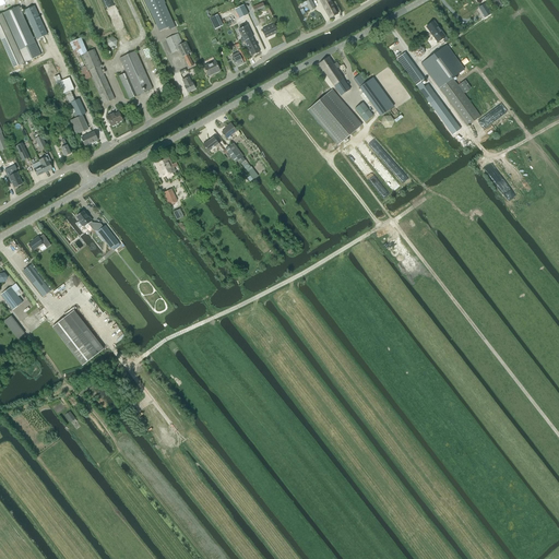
[(165,3),(163,0),(144,0),(150,10),(159,31),(168,26),(169,30),(175,27),(164,3),(165,3)]
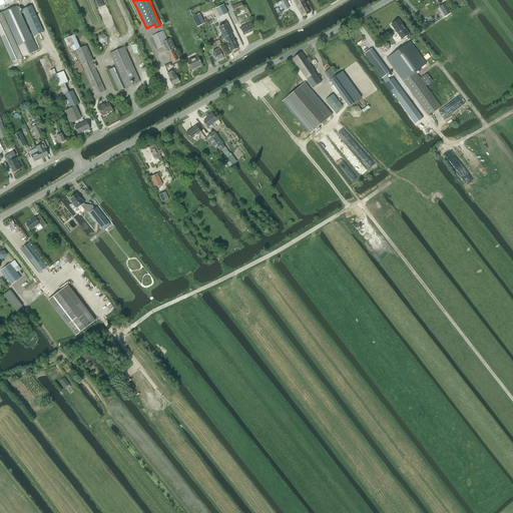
[(285,10),(290,7),(285,0),(284,0),(281,2),(285,10)]
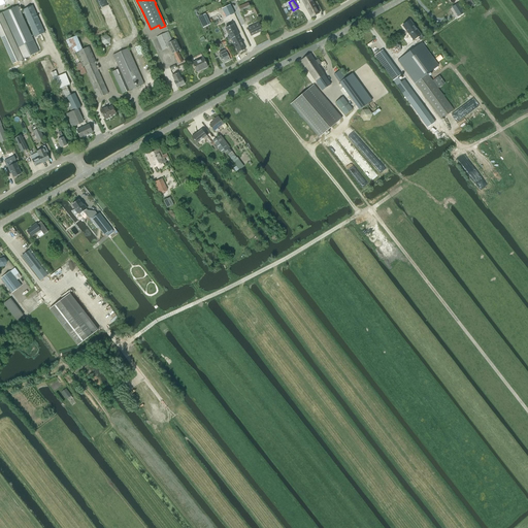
[(466,10),(473,5),(470,0),(462,0),(461,1),(466,10)]
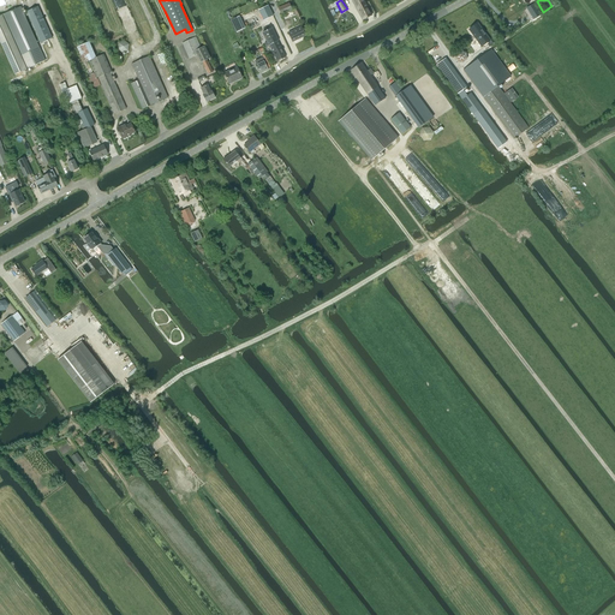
[(281,15),(292,10),(290,4),(279,9),(281,15)]
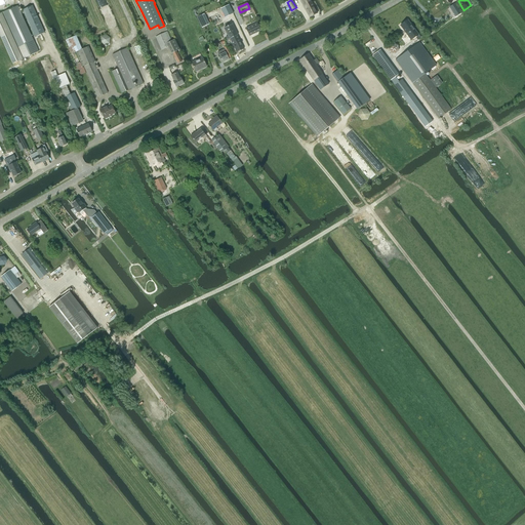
[(312,3),(304,7),(310,17),(317,13),(312,3)]
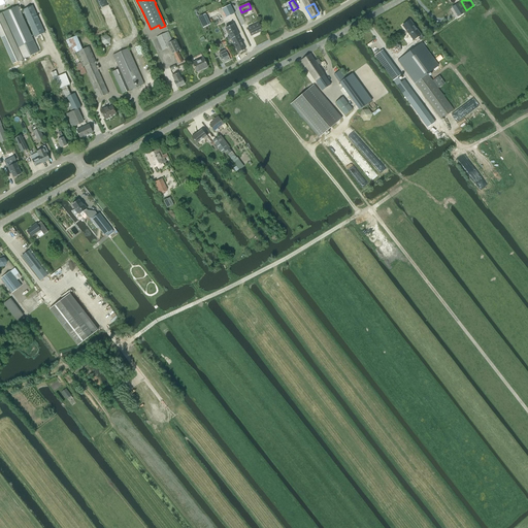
[(23,9),(35,36),(44,32),(33,5),(23,9)]
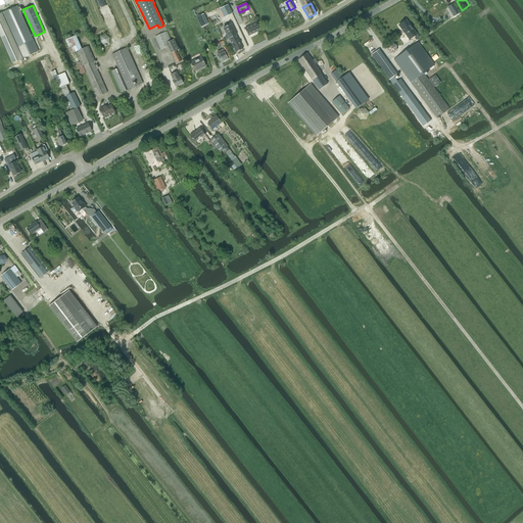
[(227,16),(232,13),(228,5),(222,7),(227,16)]
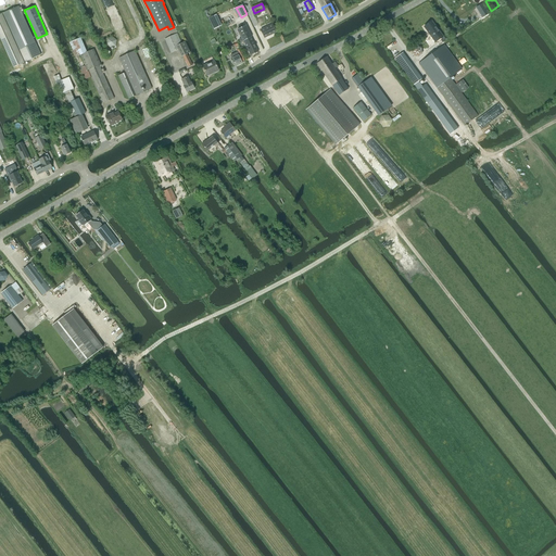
[(0,34),(14,66),(40,54),(19,7),(0,14),(0,34)]
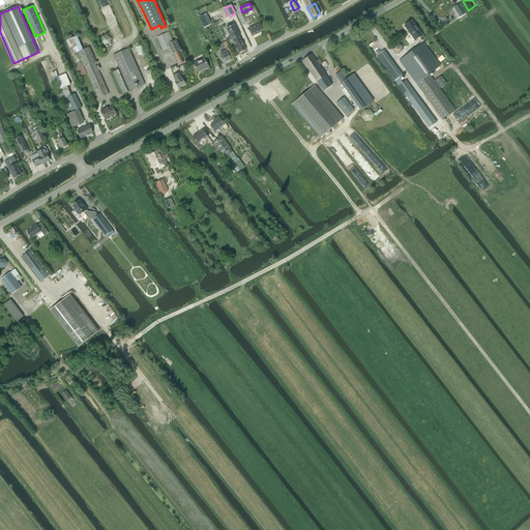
[(424,38),(411,20),(404,26),(415,41),(419,37),(421,40),(424,38)]
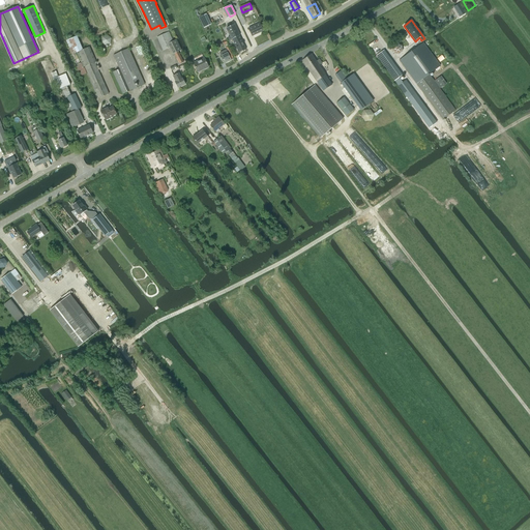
[(252,36),(263,31),(259,23),(248,29),(252,36)]
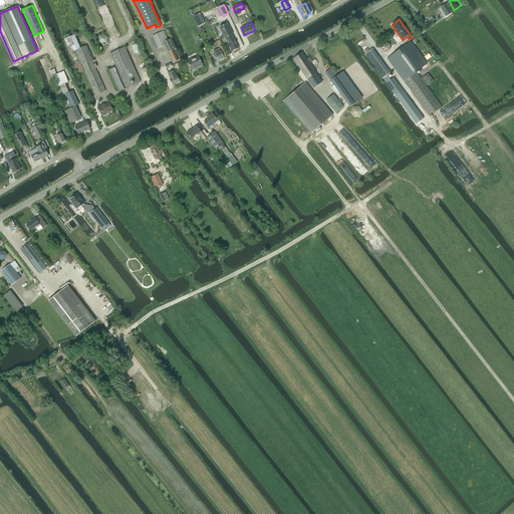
[(225,38),(225,37),(232,34),(227,23),(219,27),(223,35),(221,36),(222,39),(225,38)]
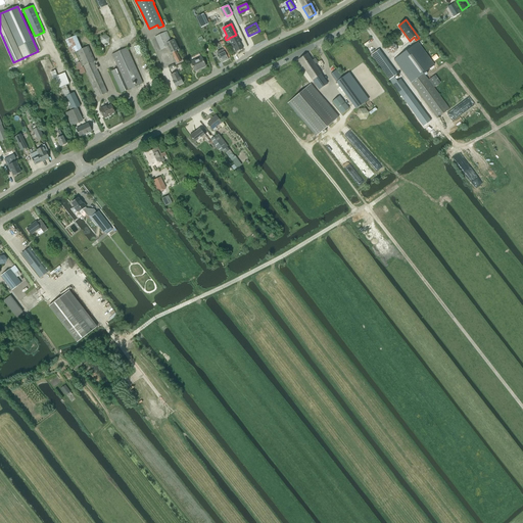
[(167,31),(154,37),(160,50),(168,47),(171,53),(172,53),(177,63),(181,61),(176,51),(179,49),(174,39),(171,41),(167,31)]
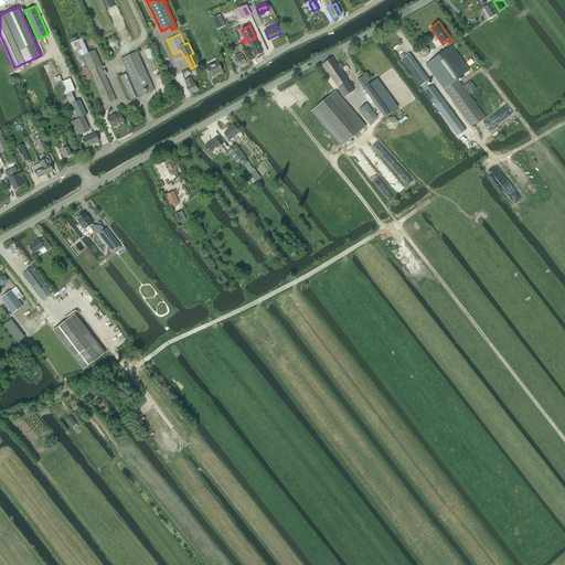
[(89,71),(91,71),(105,105),(116,99),(100,66),(103,65),(95,50),(88,53),(82,38),(71,43),(77,57),(82,55),(89,71)]
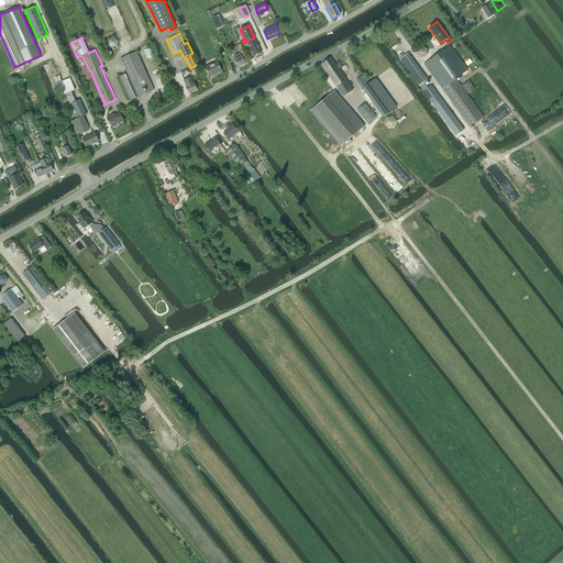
[(254,56),(261,53),(254,37),(246,41),(254,56)]
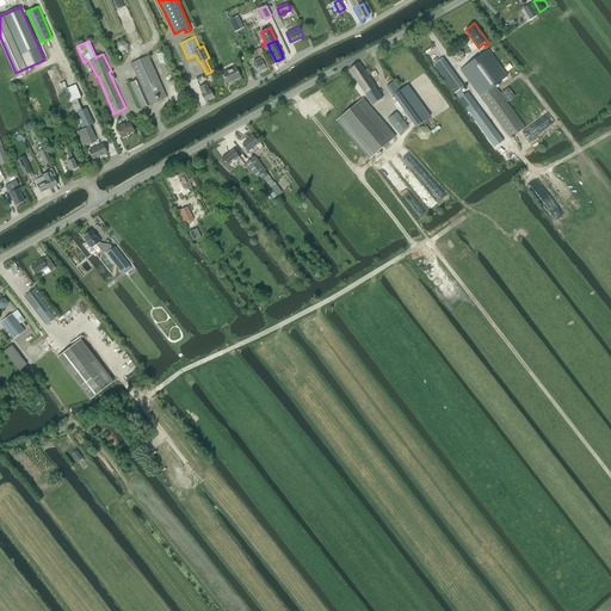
[(461,71),(510,139),(525,128),(494,85),(510,74),(489,48),(461,71)]
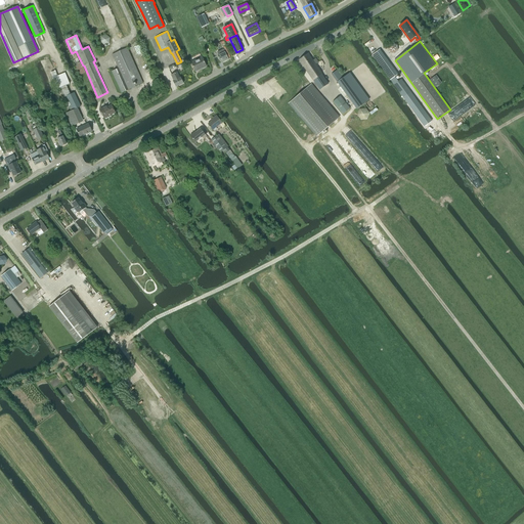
[(395,54),(399,51),(398,46),(393,44),(389,47),(390,52),(395,54)]
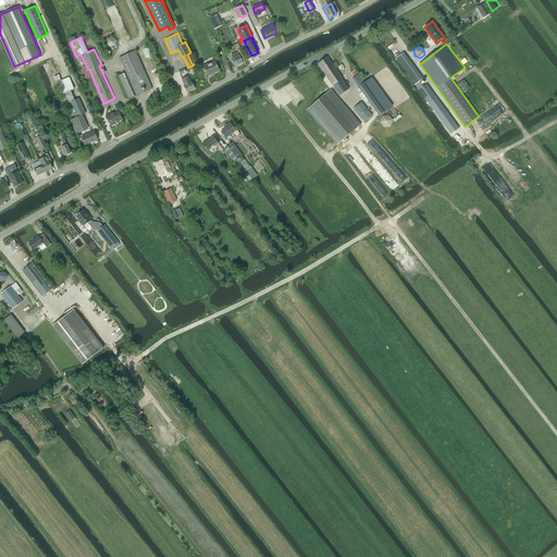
[(242,61),(243,60),(243,61),(246,60),(240,49),(237,50),(239,53),(238,53),(237,52),(231,56),(236,66),(243,63),(242,61)]
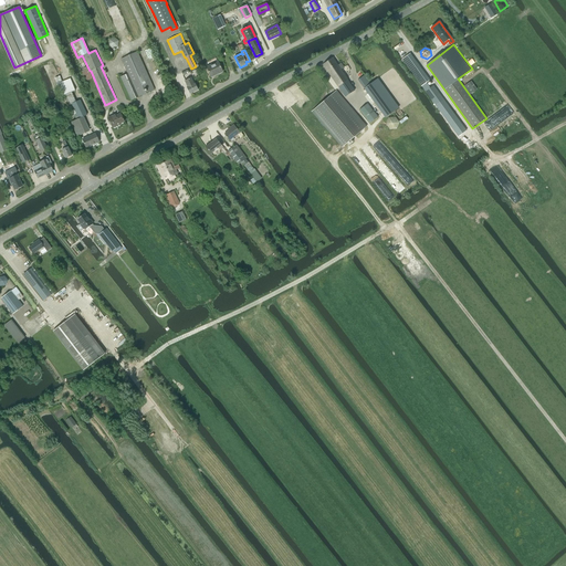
[(155,90),(137,52),(122,59),(128,73),(121,76),(132,100),(155,90)]
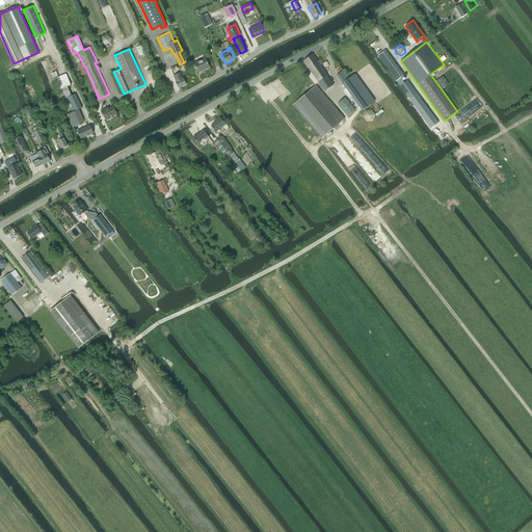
[(396,79),(403,74),(384,49),(377,55),(396,79)]
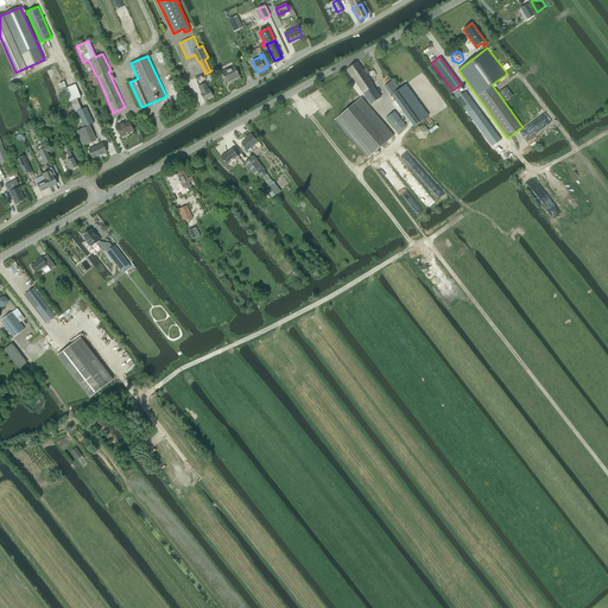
[(371,103),(381,96),(373,87),(374,87),(366,75),(369,71),(367,67),(362,70),(358,62),(347,70),(363,93),(371,103)]
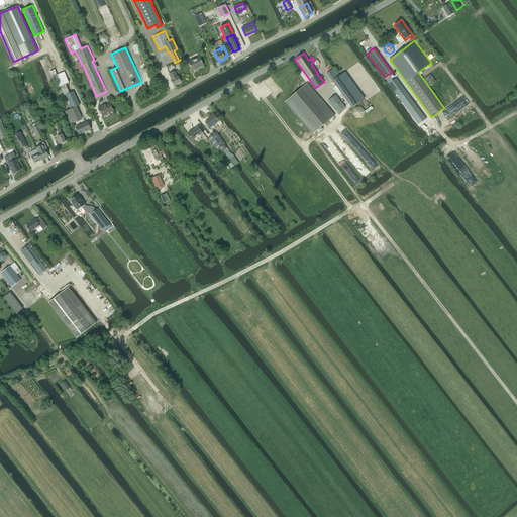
[(189,62),(193,70),(203,66),(199,57),(189,62)]
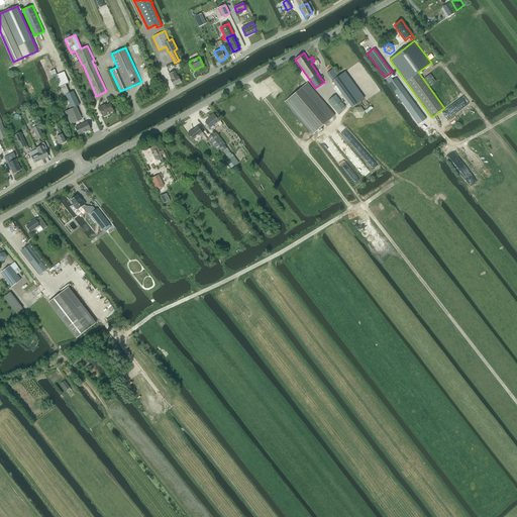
[(333,69),(327,73),(332,81),(333,81),(348,102),(351,107),(358,102),(363,99),(344,74),(339,78),(338,77),(333,69)]
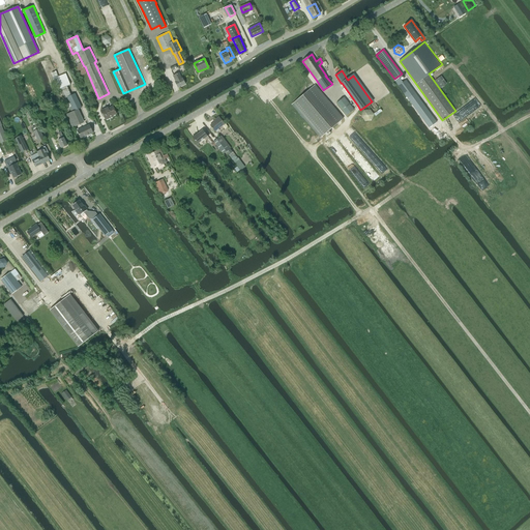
[(179,72),(173,76),(176,81),(175,82),(178,88),(185,84),(182,78),(181,79),(179,72)]
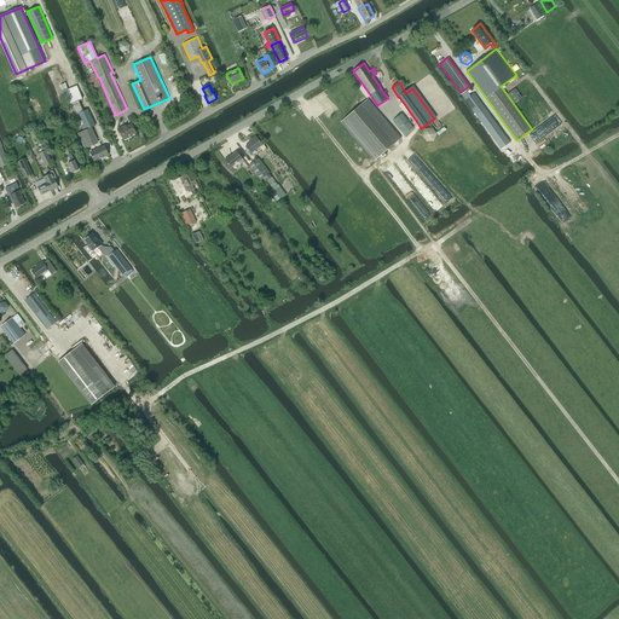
[(76,87),(63,93),(68,105),(82,99),(76,87)]
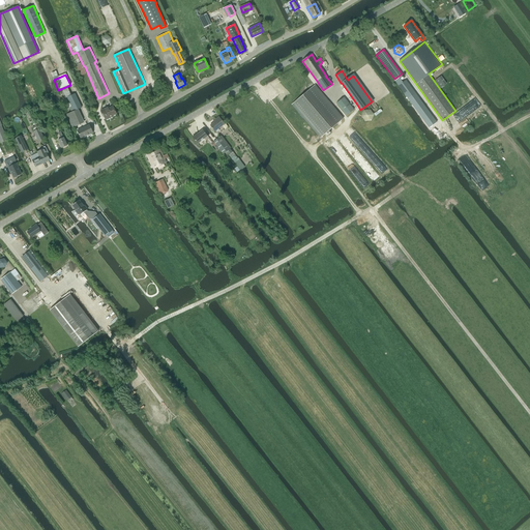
[(406,80),(398,86),(402,91),(408,98),(415,93),(406,80)]
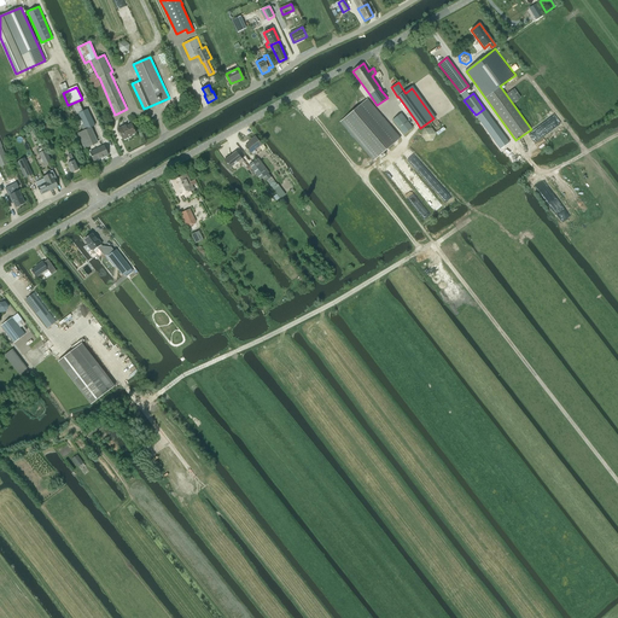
[(400,138),(384,120),(367,99),(339,123),(373,162),(400,138)]
